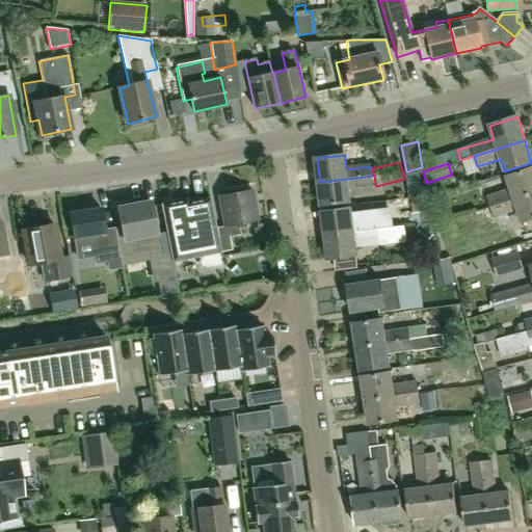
[(490,208),(531,193),(531,167),(507,177),(511,190),(487,198),(490,208)]
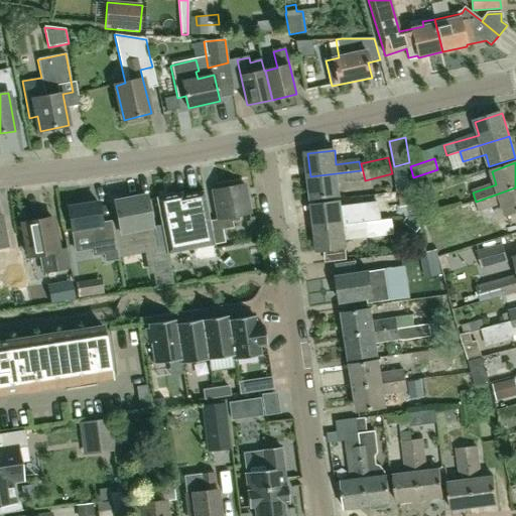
[(361,170),(310,176),(312,200),(340,196),(338,183),(362,180),(361,170)]
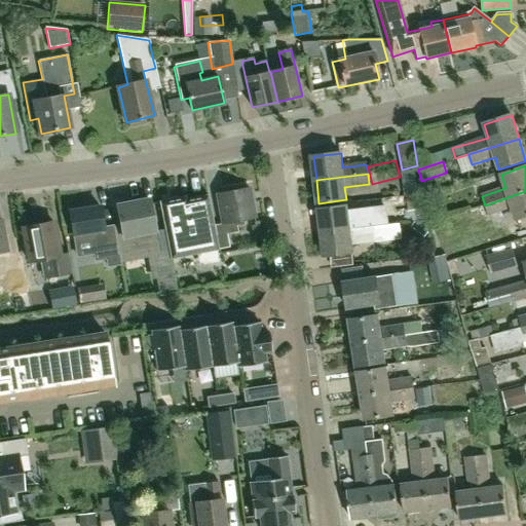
[(250,189),(217,195),(223,225),(216,226),(218,237),(239,233),(237,223),(255,220),(250,189)]
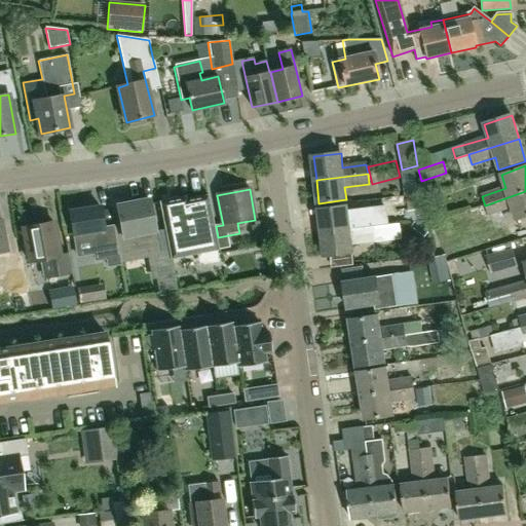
[(525,191),(485,205),(489,216),(512,208),(517,220),(525,217),(525,191)]
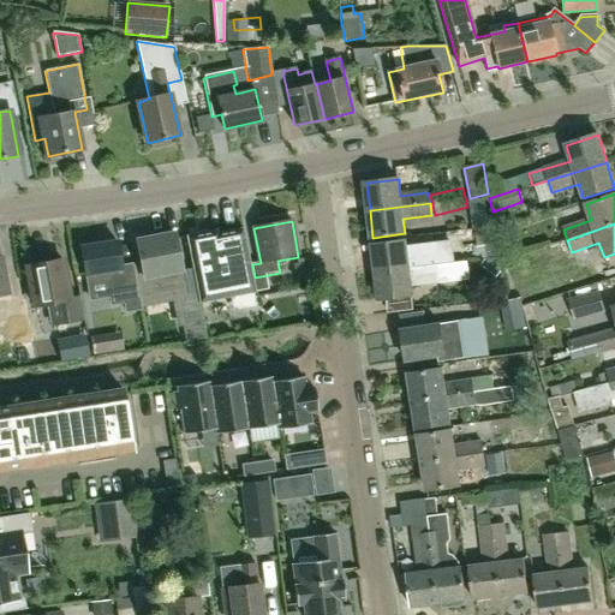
[(488,227),(477,228),(476,228),(477,239),(476,239),(477,248),(476,248),(477,261),(502,257),(500,244),(499,244),(496,226),(488,227)]
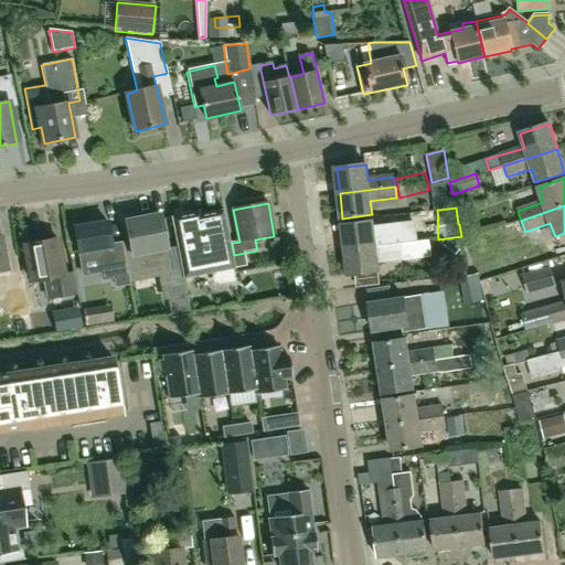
[(171,216),(181,268),(182,268),(184,279),(246,267),(243,254),(233,256),(223,209),(214,211),(204,213),(203,210),(171,216)]
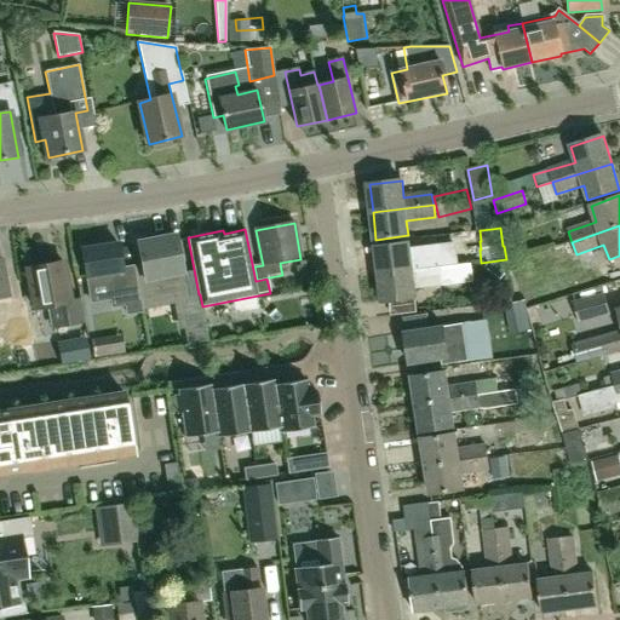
[(138,244),(143,267),(147,280),(160,276),(162,288),(166,288),(168,300),(170,300),(178,299),(188,297),(188,296),(176,235),(138,244)]
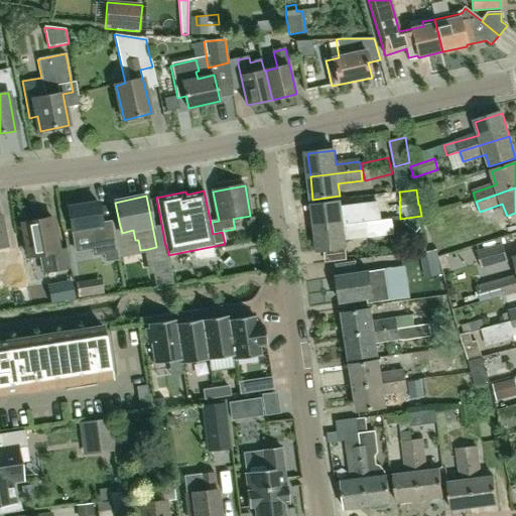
[(380,220),(383,220),(382,209),(366,211),(365,205),(341,208),(341,202),(313,205),(316,229),(380,221),(380,220)]
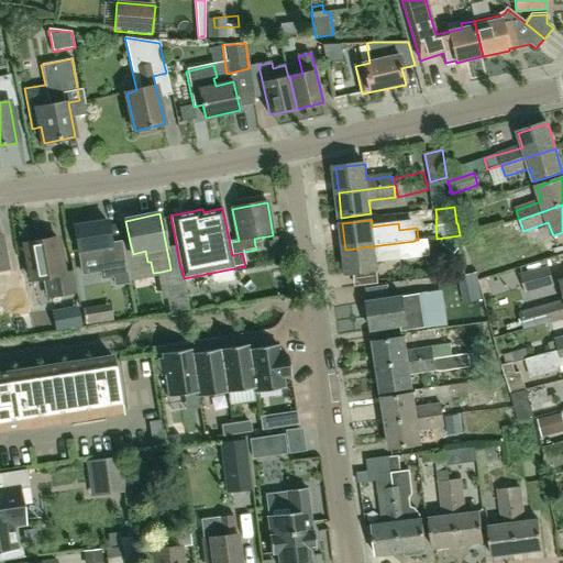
[(129,284),(122,243),(118,244),(112,245),(108,221),(75,227),(79,251),(98,247),(103,279),(112,278),(114,287),(129,284)]
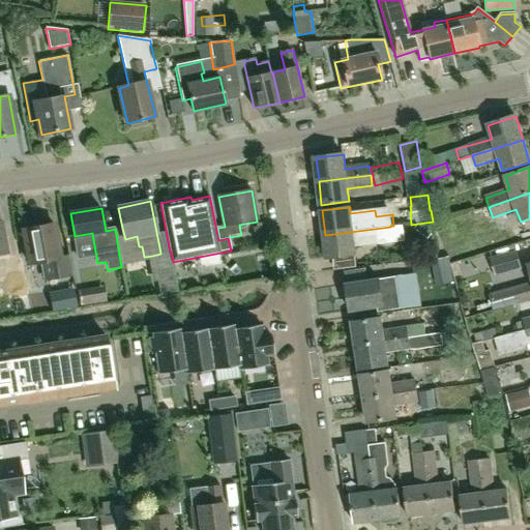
[(13,257),(8,258),(7,255),(9,255),(3,222),(0,222),(0,275),(8,275),(9,281),(23,278),(19,257),(13,257)]
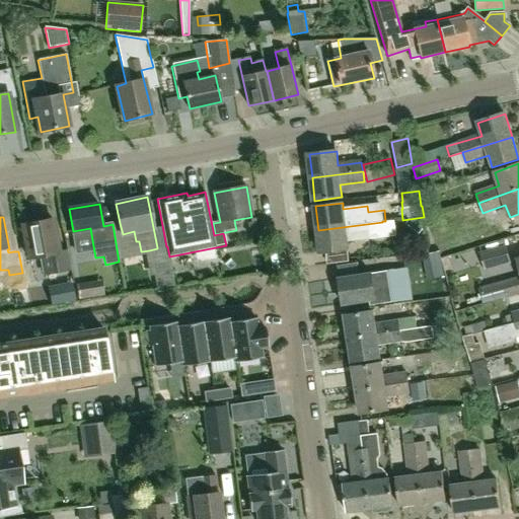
[(39,257),(42,273),(65,269),(62,252),(59,252),(53,219),(39,221),(23,224),(30,258),(39,257)]
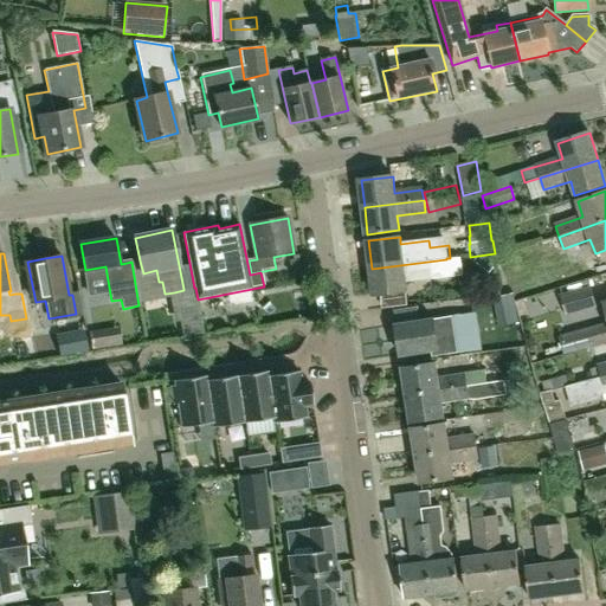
[(406,290),(405,283),(449,278),(446,259),(372,269),(374,295),(406,290)]
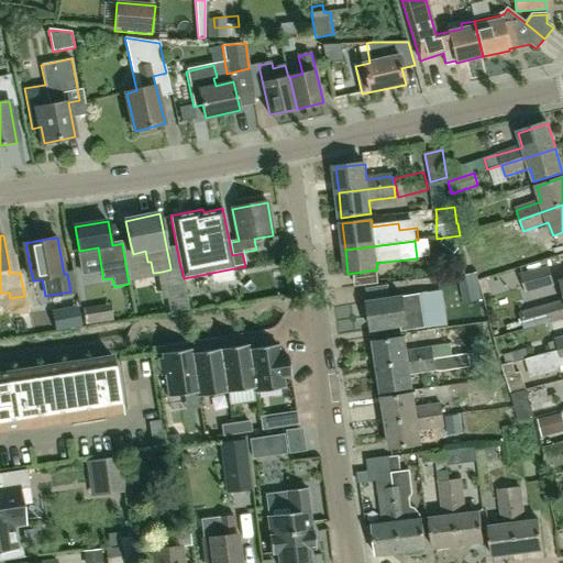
[(525,294),(554,285),(552,276),(550,266),(519,274),(525,294)]
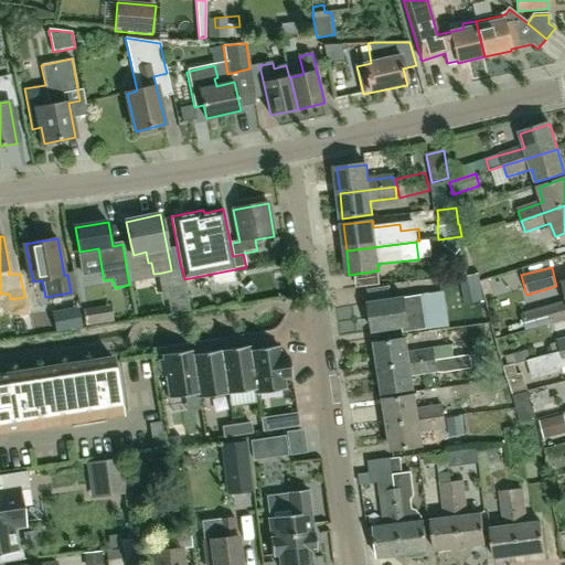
[(564,281),(563,283),(564,288),(564,304),(551,309),(550,305),(520,315),(525,331),(555,322),(555,321),(564,318),(564,281)]
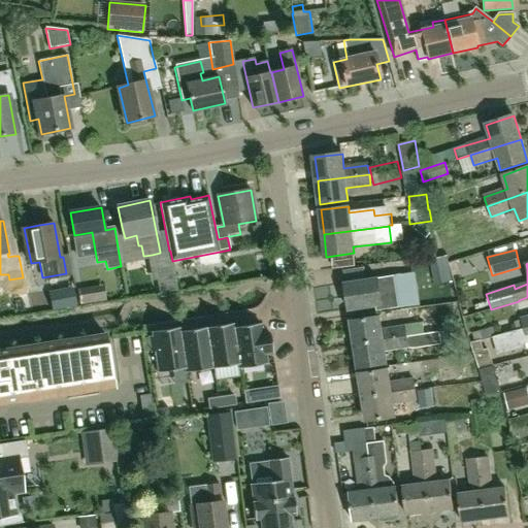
[(344,270),(345,284),(367,281),(365,267),(344,270)]
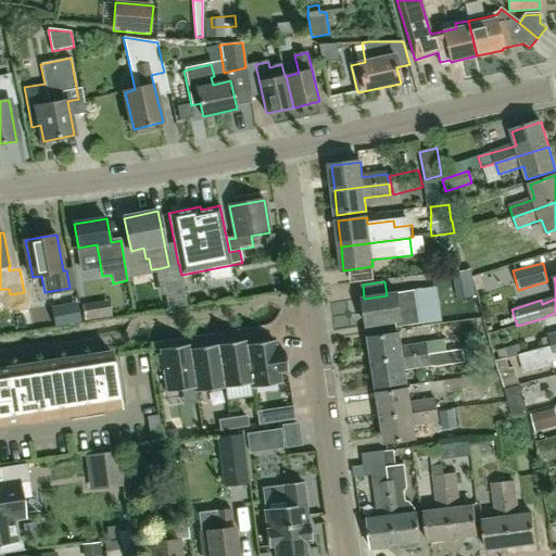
[(186,306),(181,285),(178,285),(163,288),(167,310),(168,314),(187,310),(186,306)]
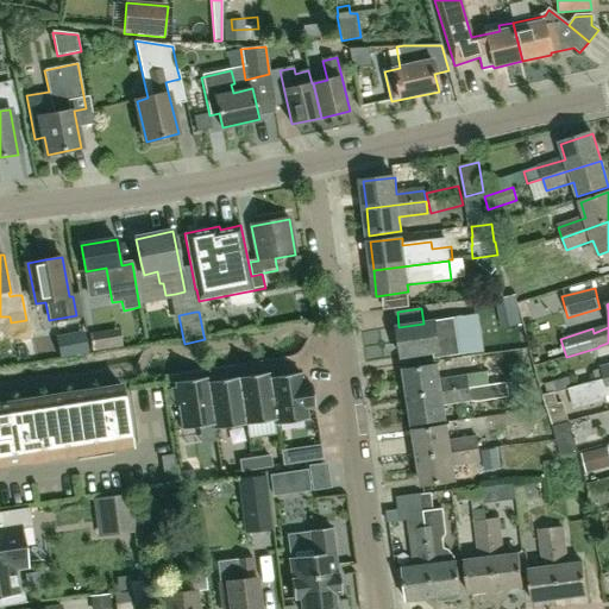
[(434,358),(462,355),(456,319),(424,324),(399,327),(402,357),(434,352),(434,358)]
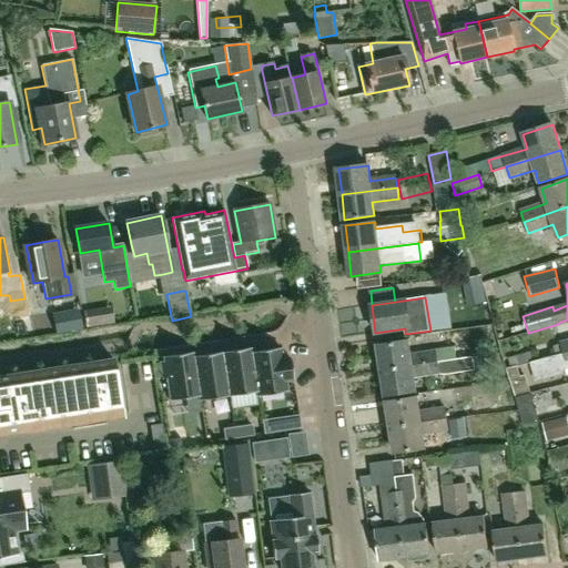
[(381,372),(437,364),(435,353),(409,356),(407,342),(377,346),(381,372)]
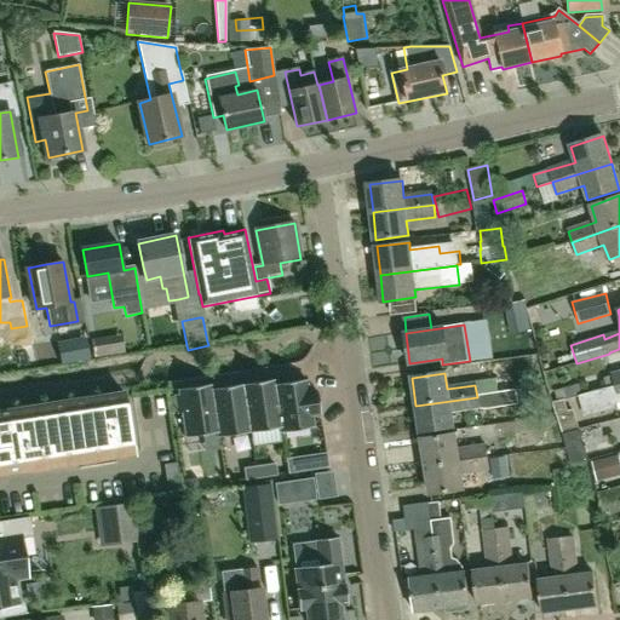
[(619,373),(612,375),(613,382),(609,383),(610,388),(619,385),(619,373)]
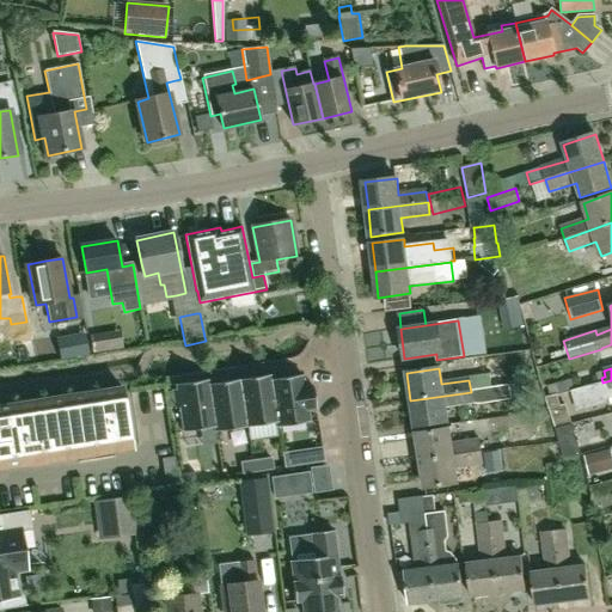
[(277,427),(279,427),(271,374),(240,379),(248,427),(277,422),(277,427)]
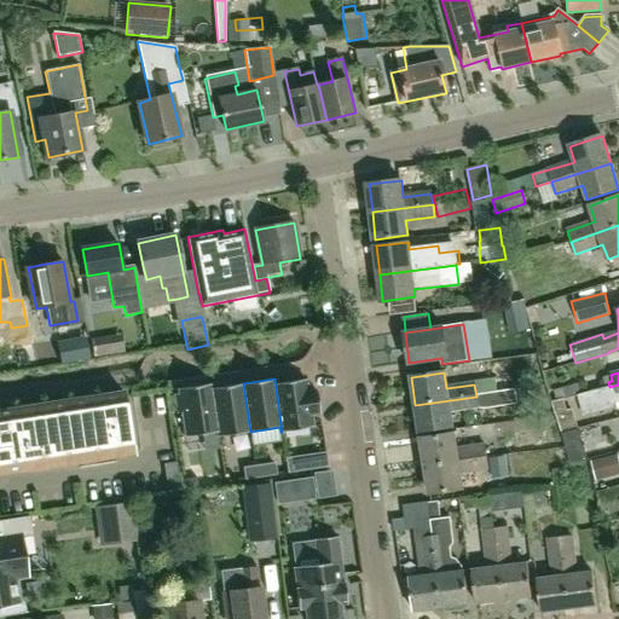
[(275,379),(282,432),(314,427),(312,415),(319,414),(320,414),(317,391),(308,392),(307,379),(276,383),(275,379)]
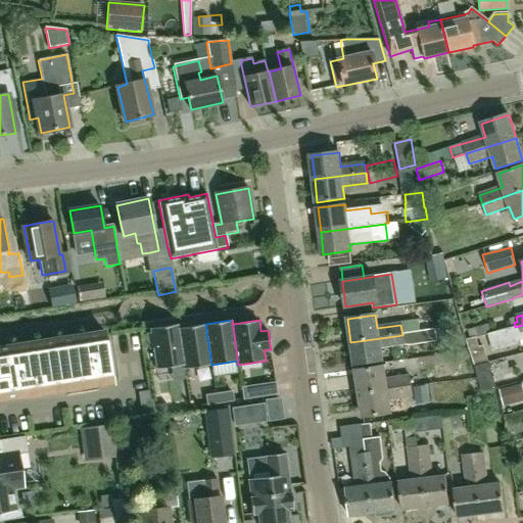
[(402,335),(419,332),(417,323),(400,325),(402,335)]
